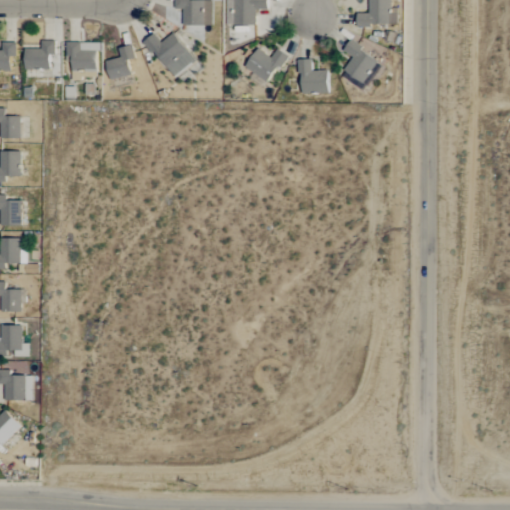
[(172,0),(173,7),(181,7),(181,24),(201,23),(201,0),(172,0)]
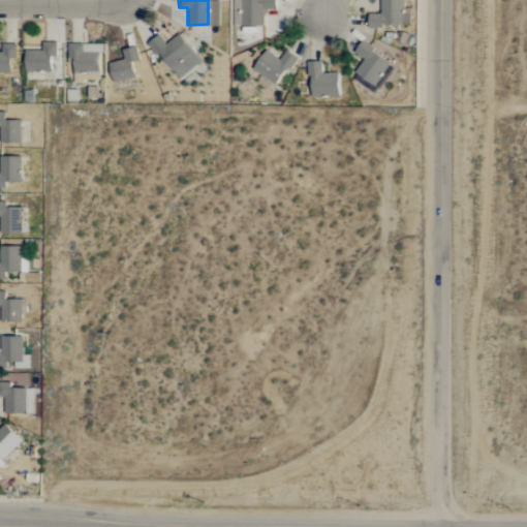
[(231,0),(233,24),(262,24),(262,8),(275,7),(275,0),(231,0)]
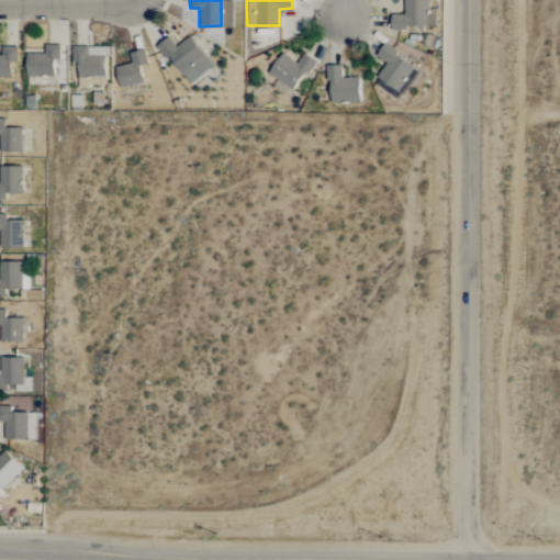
[(390,25),(434,26),(435,12),(427,12),(427,0),(403,0),(403,12),(390,12),(390,25)]
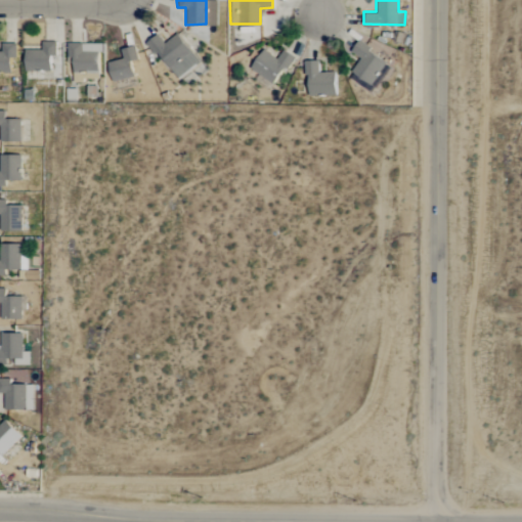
[(156,33),(145,41),(177,78),(199,60),(175,32),(163,42),(156,33)]
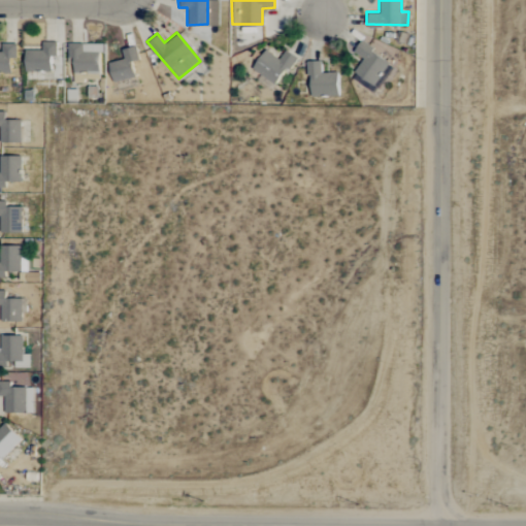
[(24,48),(24,70),(50,69),(50,56),(56,56),(56,40),(40,40),(40,48),(24,48)]
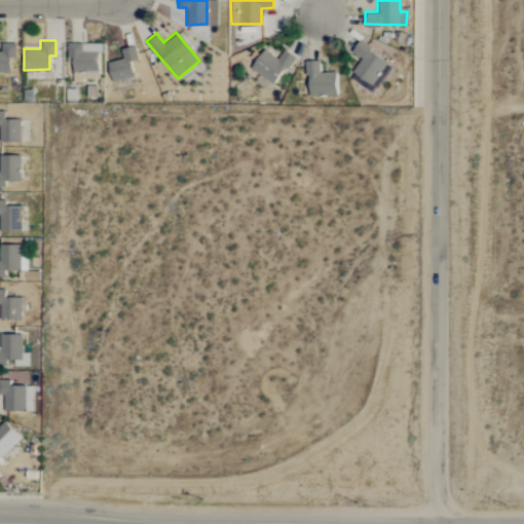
[(0,71),(9,72),(9,57),(14,57),(15,42),(1,41),(1,50),(0,50),(0,71)]
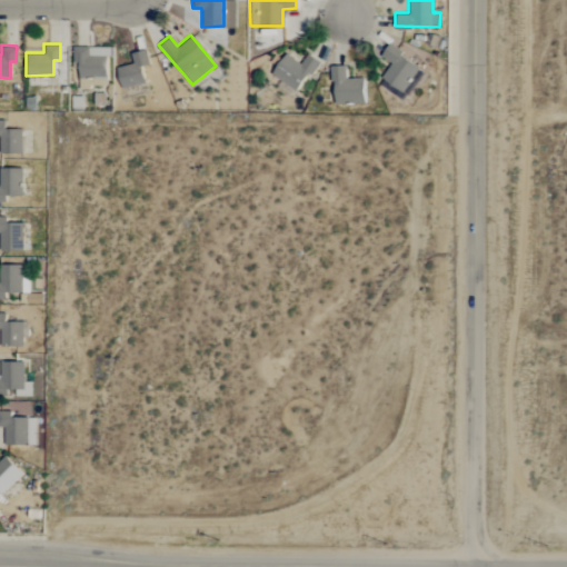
[(77,88),(88,88),(88,83),(107,85),(108,46),(71,45),(71,60),(78,60),(77,88)]
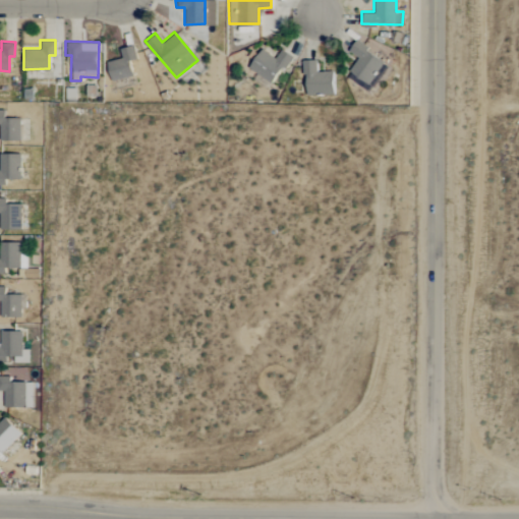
[(370,91),(387,60),(352,42),(347,52),(355,56),(345,77),(370,91)]
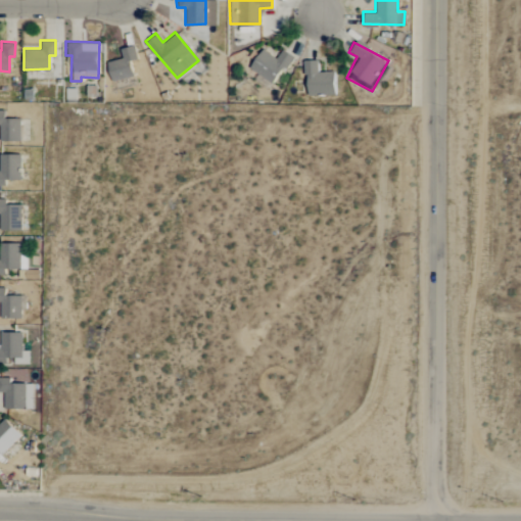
[(119,48),(122,56),(105,60),(111,82),(133,76),(129,60),(136,58),(133,44),(119,48)]
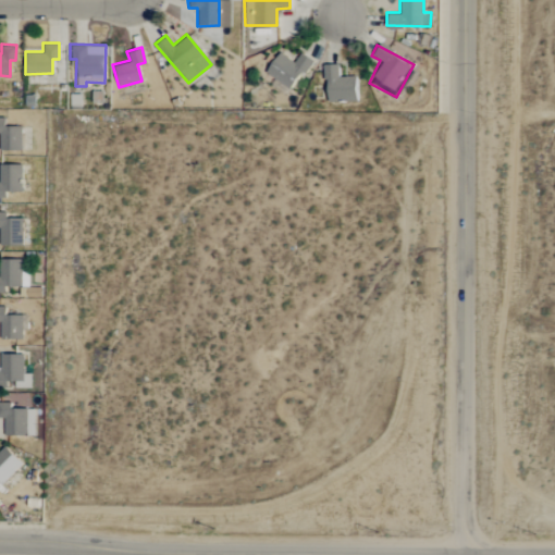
[(299,51),(293,61),(278,51),(264,72),(290,88),(310,58),(299,51)]
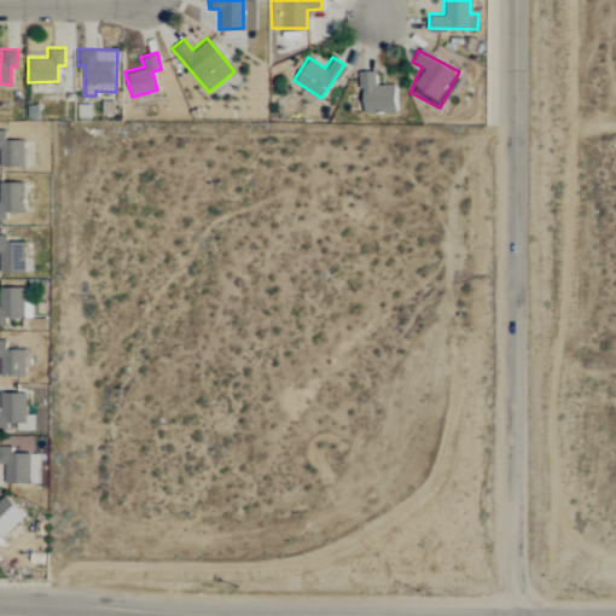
[(394,110),(394,83),(375,83),(375,70),(360,70),(360,111),(394,110)]
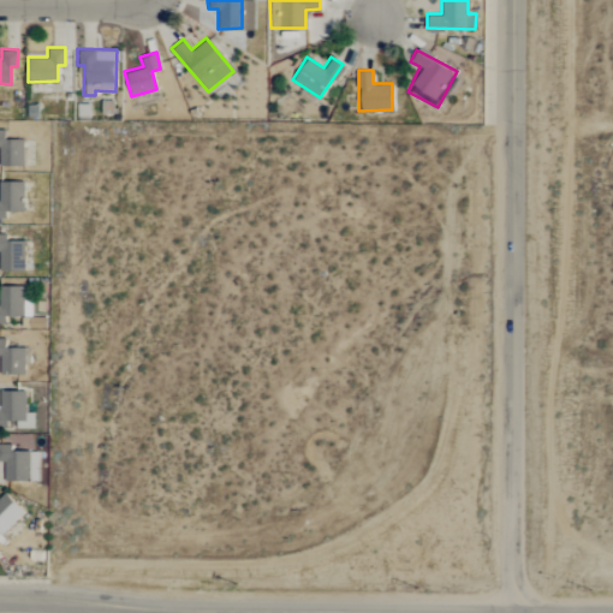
[(23,164),(22,137),(5,137),(4,128),(0,128),(0,165),(23,164)]
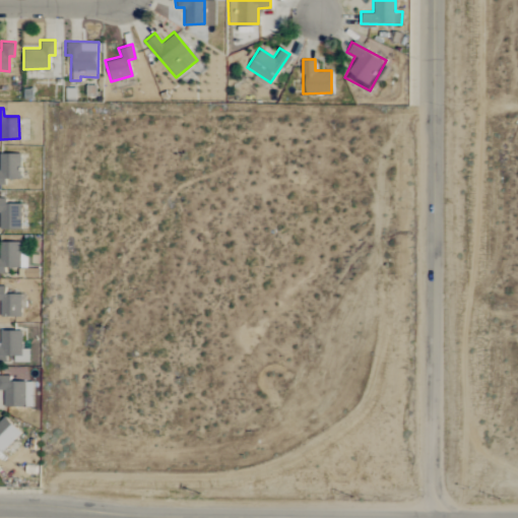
[(0,182),(4,182),(4,178),(19,177),(19,151),(0,152),(0,182)]
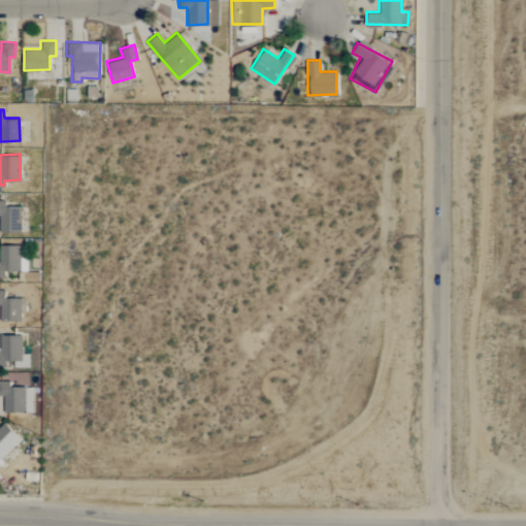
[(0,231),(21,231),(21,205),(5,205),(5,199),(0,199),(0,231)]
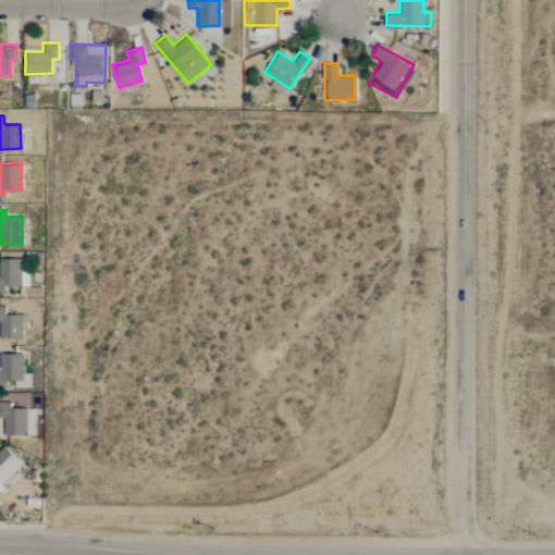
[(21,258),(0,258),(0,290),(4,291),(4,285),(27,285),(26,270),(21,270),(21,258)]
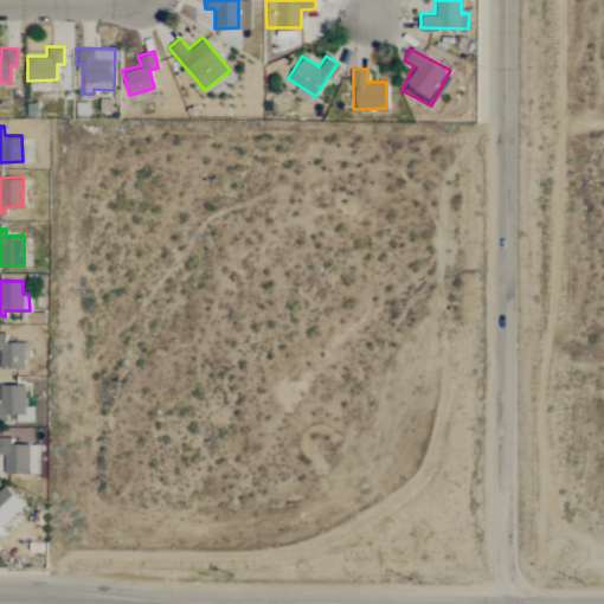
[(6,341),(6,333),(0,332),(0,367),(23,367),(23,341),(6,341)]
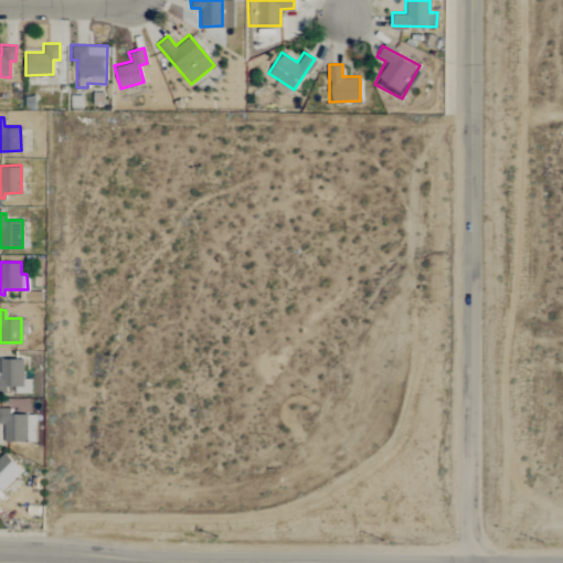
[(22,378),(23,358),(0,357),(0,391),(7,392),(7,391),(30,391),(30,378),(22,378)]
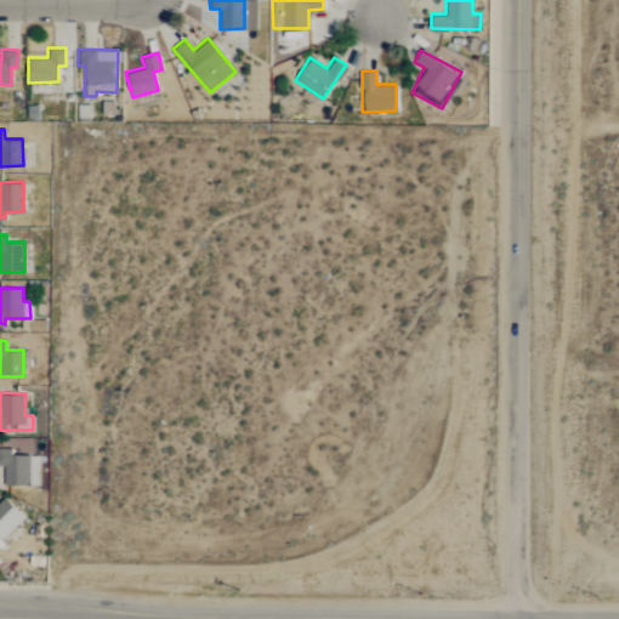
[(38,484),(38,454),(10,454),(11,448),(0,447),(0,463),(4,464),(4,484),(38,484)]
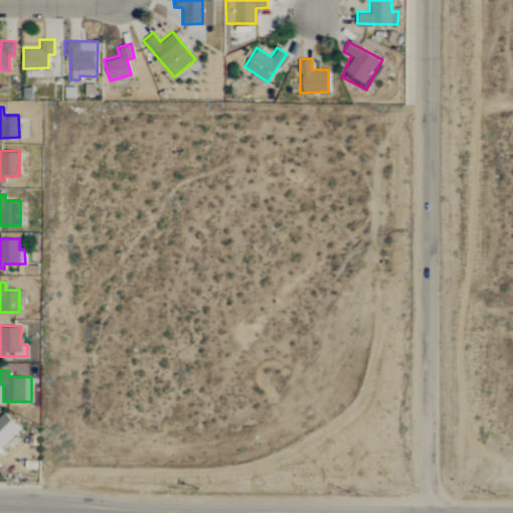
[(0,448),(20,426),(3,410),(0,413),(0,448)]
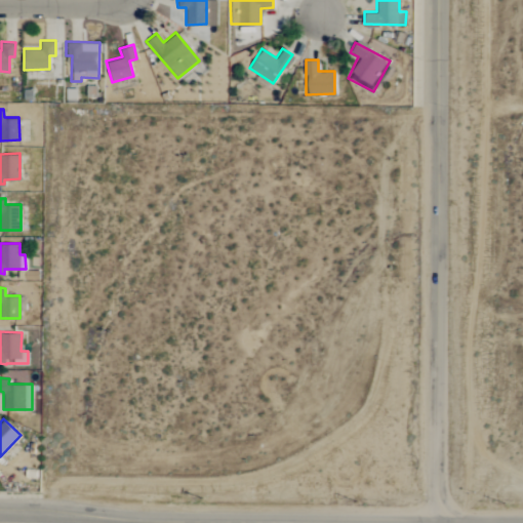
All buildings are outlined.
